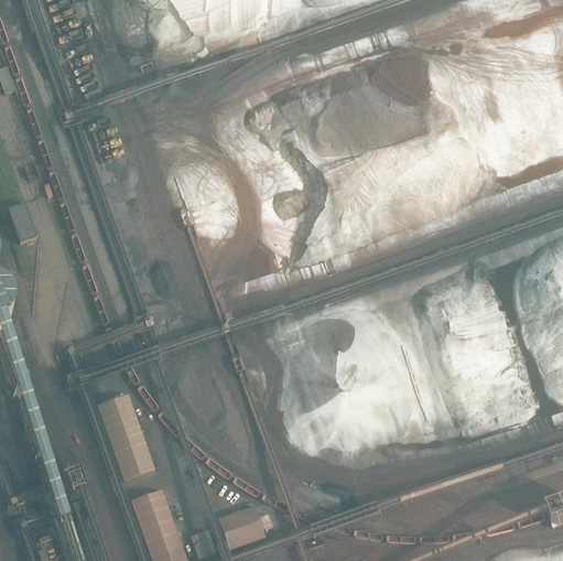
[(8,66),(0,68),(0,77),(6,94),(17,89),(8,66)]
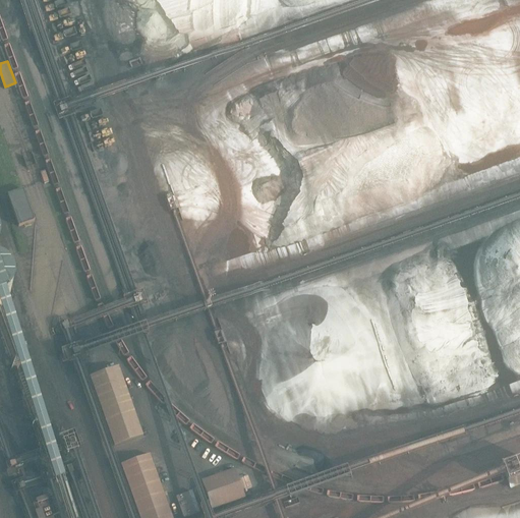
[(36,219),(23,187),(8,192),(19,224),(36,219)]
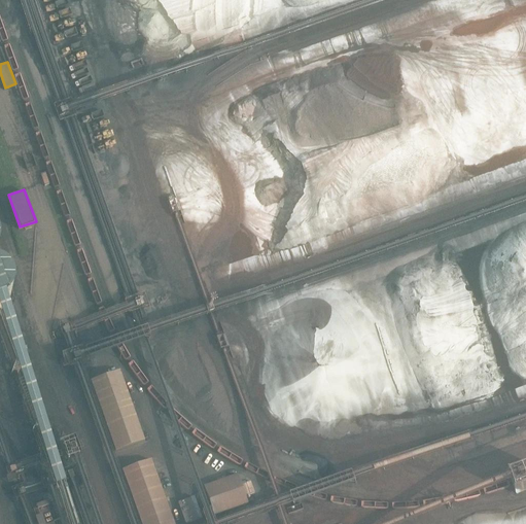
[(0,307),(2,306),(6,302),(9,297),(11,289),(11,284),(9,279),(4,273),(0,270),(0,307)]
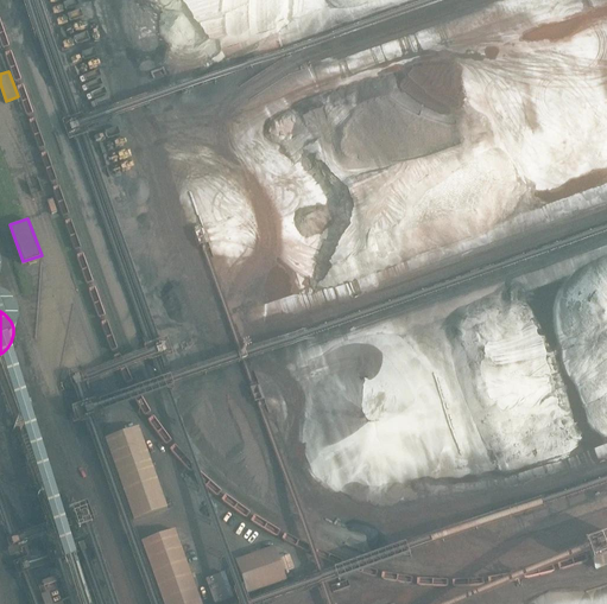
[(21,406),(4,354),(0,354),(0,376),(12,409),(21,406)]
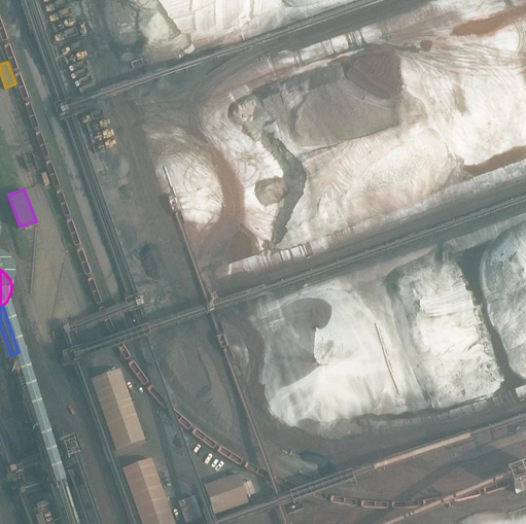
[(145,439),(120,370),(91,381),(116,450),(145,439)]
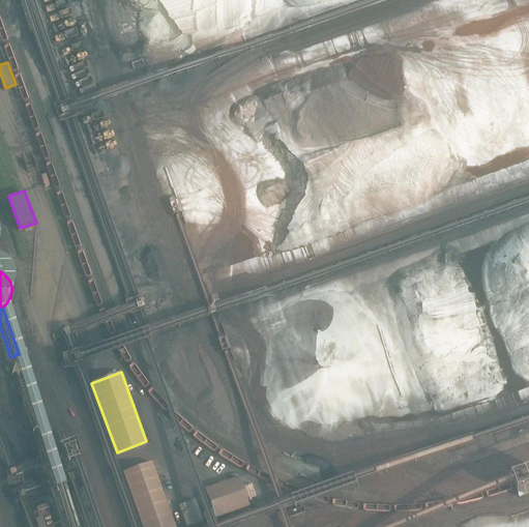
[(9,441),(0,444),(0,456),(13,451),(9,441)]
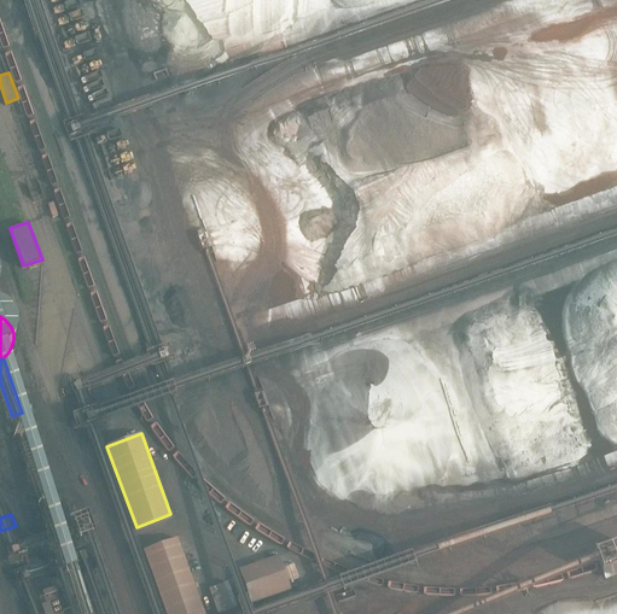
[(67,571),(79,567),(64,528),(52,533),(67,571)]
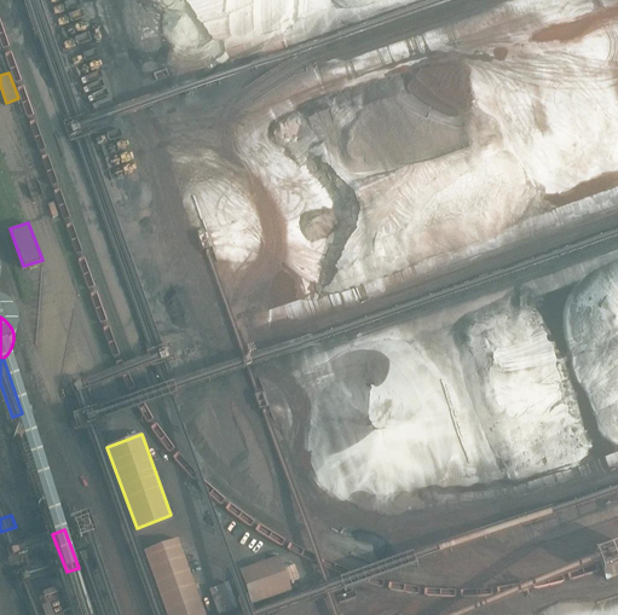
[(166,614),(207,614),(178,539),(145,551),(143,552),(166,614)]
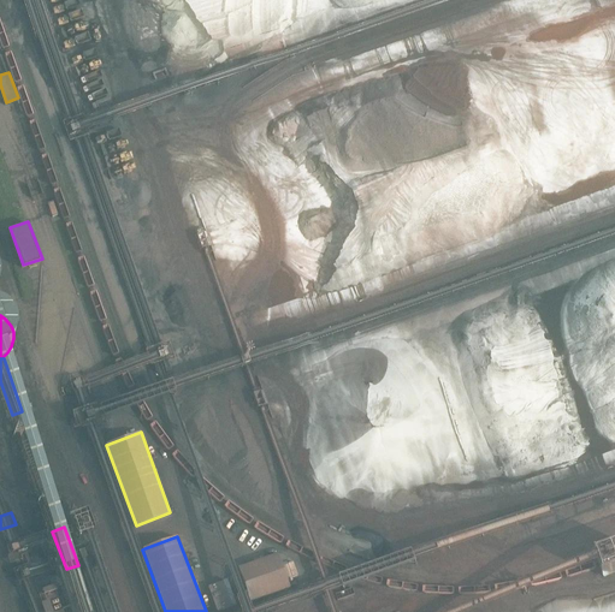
[(290,584),(279,552),(238,566),(250,599),(290,584)]
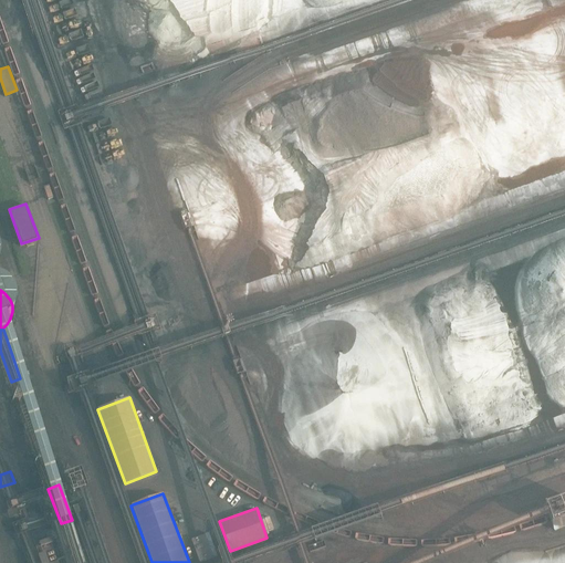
[(210,532),(192,539),(195,543),(190,544),(196,558),(199,556),(200,559),(217,552),(210,532)]
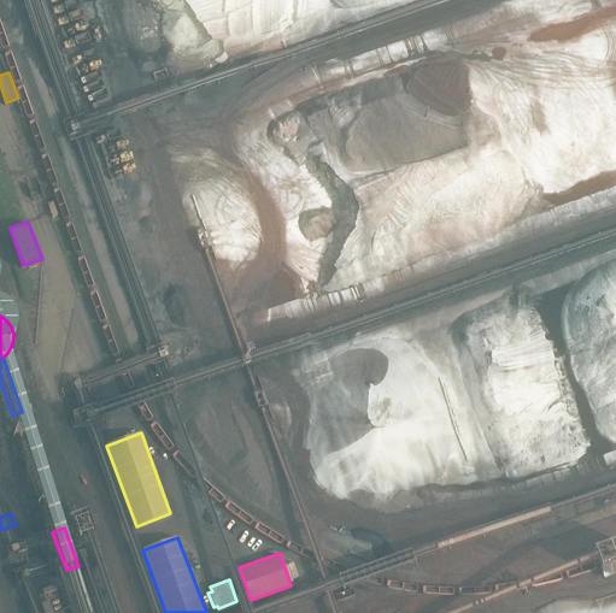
[(39,595),(45,612),(56,612),(48,591),(39,595)]
